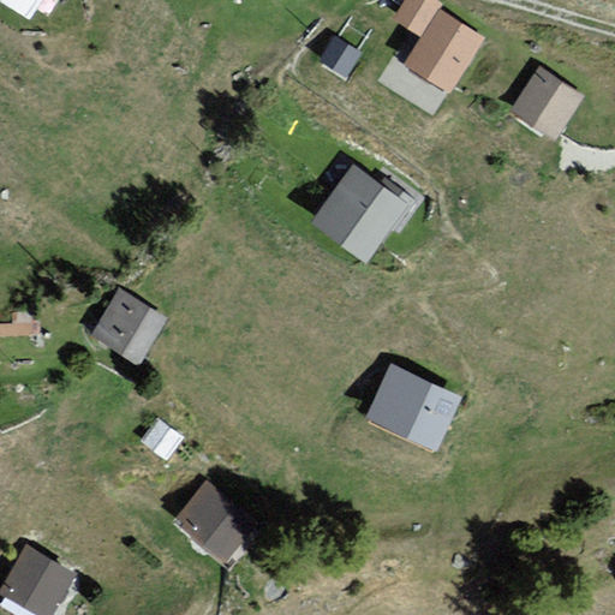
[(48,0),(0,0),(35,22),(48,0)]
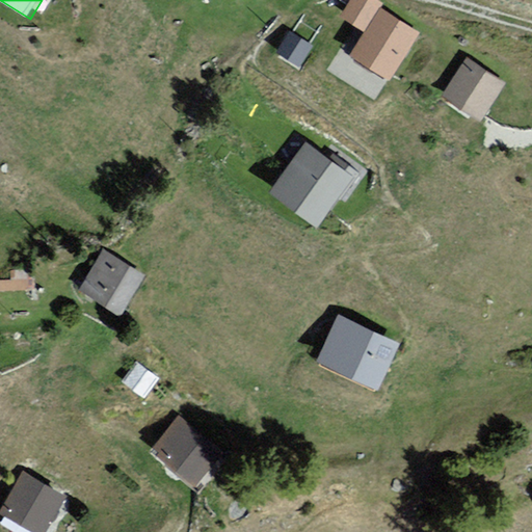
[(387,75),(415,31),(365,0),(343,0),(337,9),(360,24),(345,48),(387,75)]
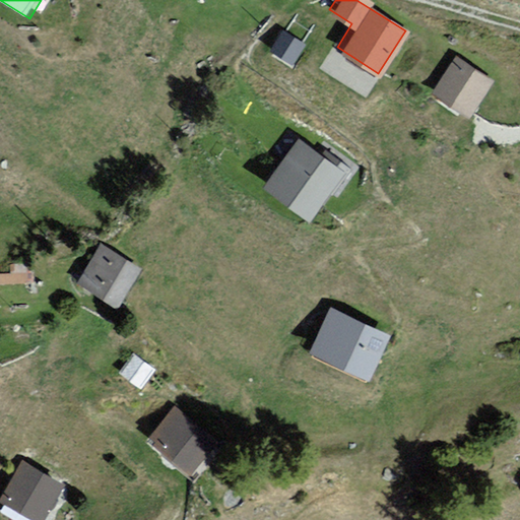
[(307,46),(283,30),(269,54),(293,68),(307,46)]
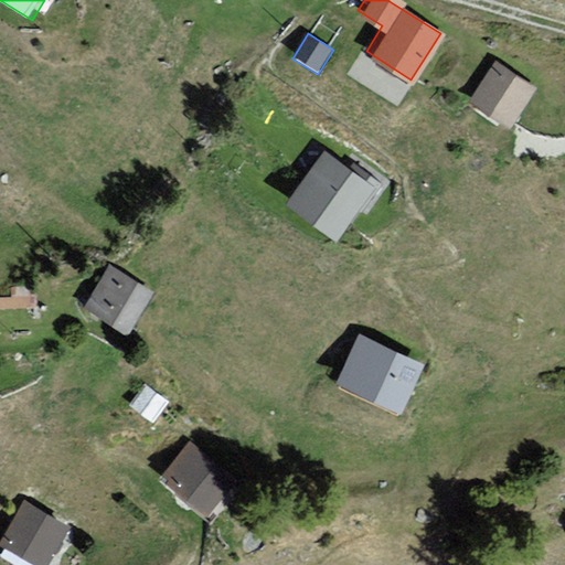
[(496,61),(469,102),(512,128),(537,87),(496,61)]
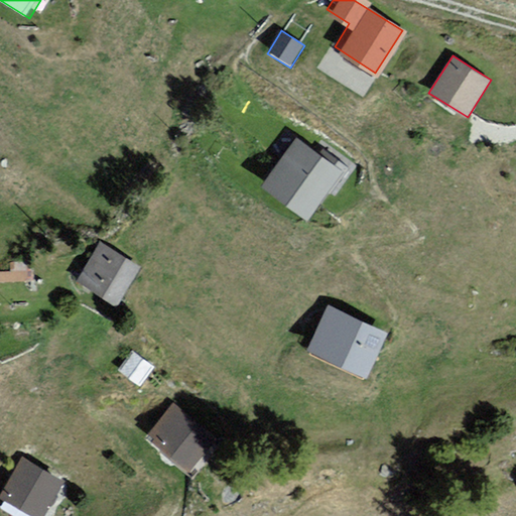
[(296,137),(260,186),(306,221),(343,171),(296,137)]
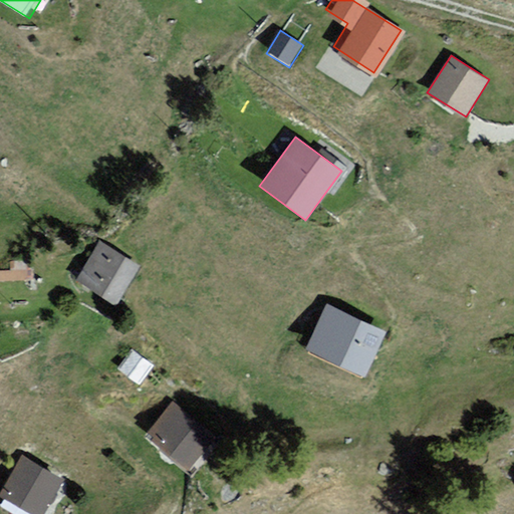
[(138,266),(95,244),(75,279),(118,302),(138,266)]
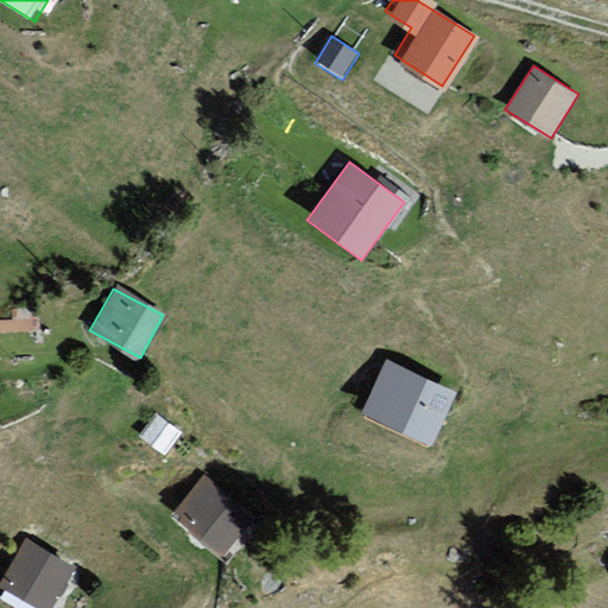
[(458,390),(387,360),(365,413),(436,443),(458,390)]
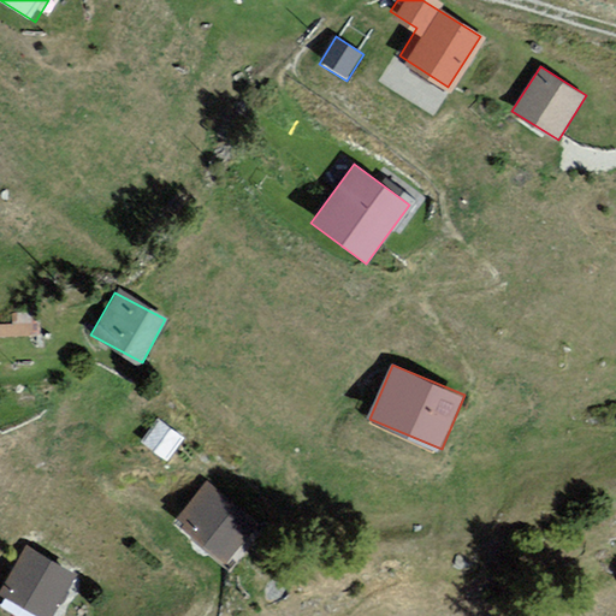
[(185,437),(155,418),(137,444),(169,463),(185,437)]
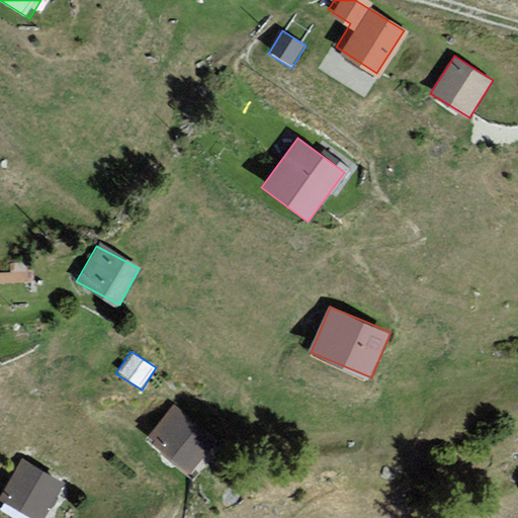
[(172,403),(145,441),(191,473),(219,435),(172,403)]
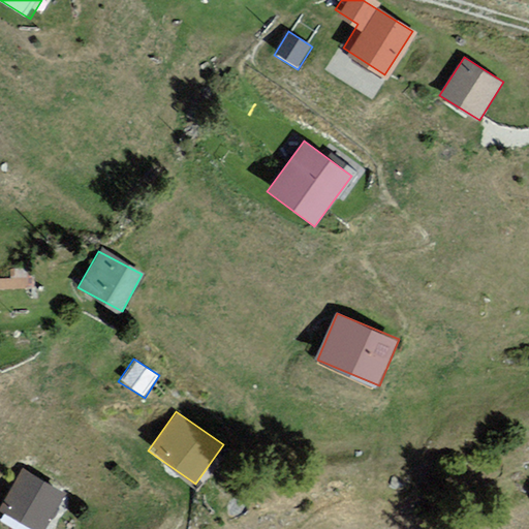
[(45,528),(66,490),(22,467),(0,509),(0,510),(36,528),(45,528)]
